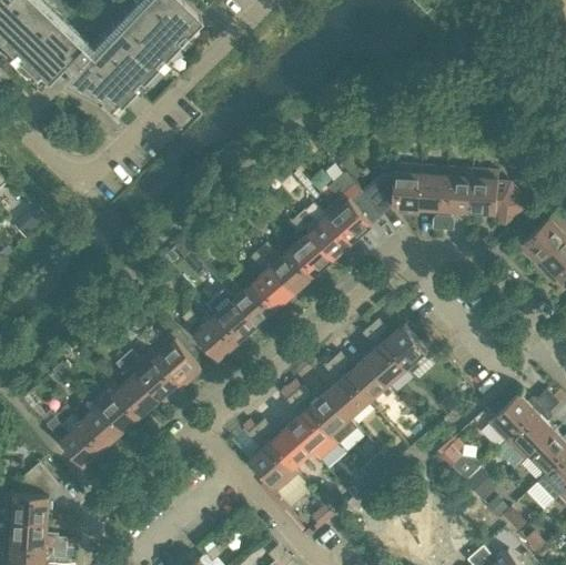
[(37,73),(44,81),(60,66),(79,46),(83,41),(40,0),(0,0),(0,44),(10,54),(13,51),(20,58),(17,61),(33,77),(37,73)]
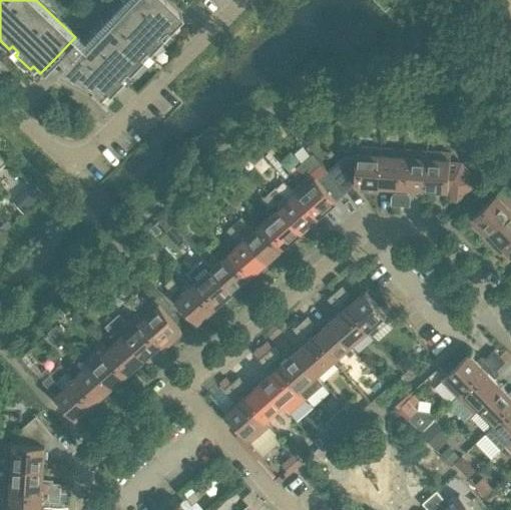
[(64,69),(99,102),(120,80),(117,77),(123,71),(126,74),(140,59),(137,56),(143,50),(146,53),(160,38),(157,35),(163,29),(166,32),(179,18),(160,0),(121,0),(81,42),(75,37),(71,41),(54,59),(64,69)]
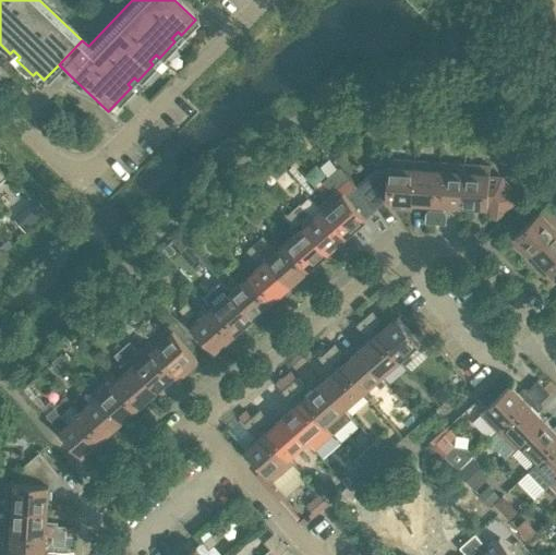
[(283,153),(277,159),(285,168),(291,163),(283,153)]
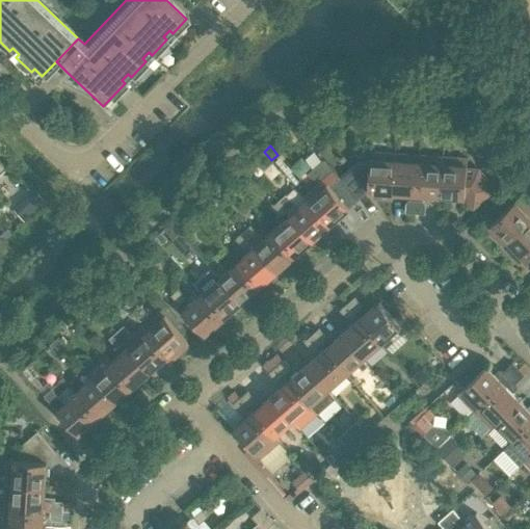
[(392,195),(394,156),(369,155),(369,165),(356,164),(339,180),(358,203),(367,194),(377,194),(377,201),(391,202),(392,195)]
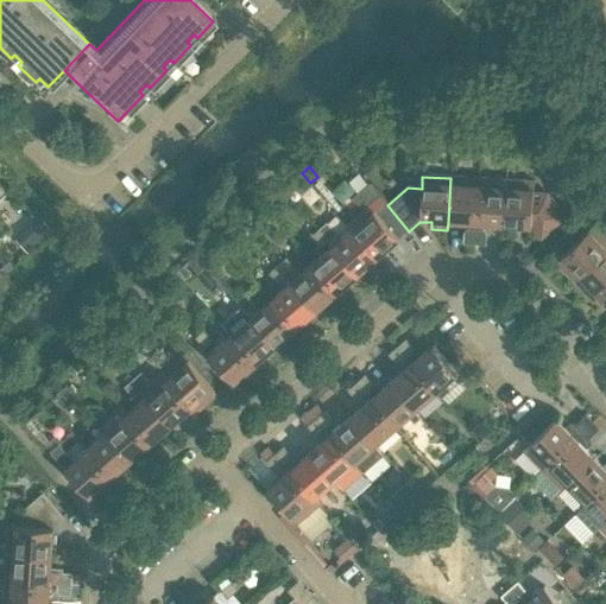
[(474,224),(478,180),(450,178),(448,223),(474,224)]
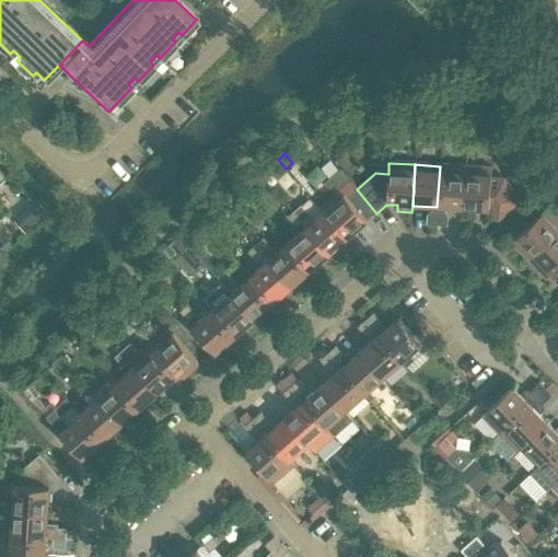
[(463,209),(465,167),(440,166),(437,207),(463,209)]
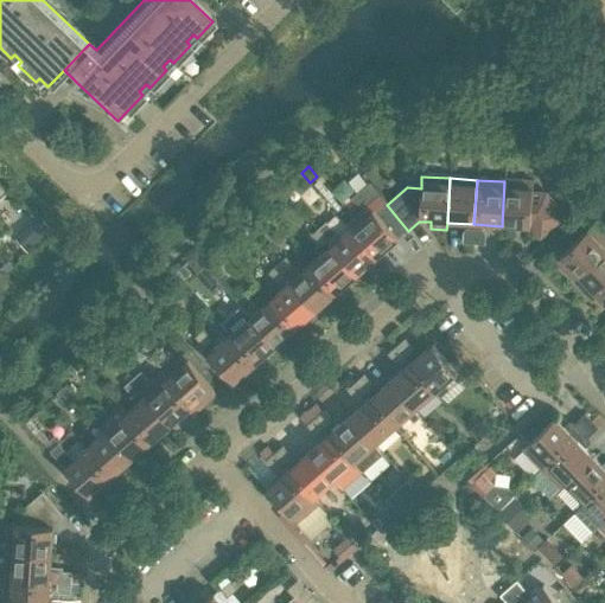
[(553,205),(545,196),(532,194),(533,184),(504,181),(502,226),(529,228),(540,239),(565,217),(554,205),(553,205)]
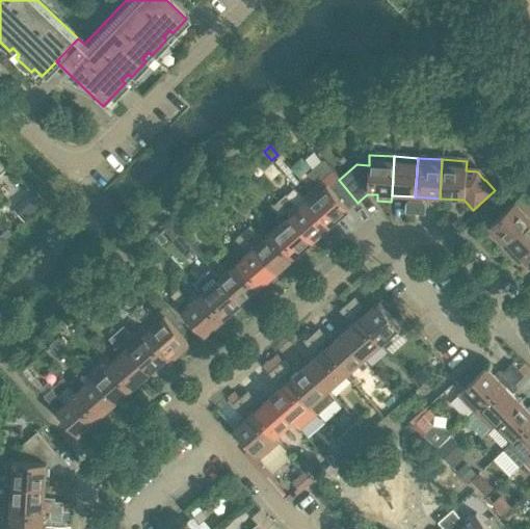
[(338,181),(321,162),(305,176),(314,186),(301,196),(307,203),(308,202),(329,227),(358,203),(339,180),(338,181)]
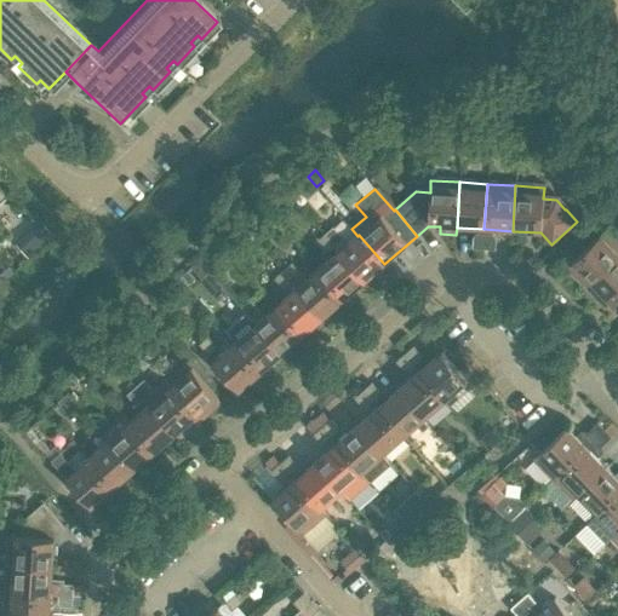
[(585,288),(617,257),(617,241),(614,237),(617,232),(617,222),(616,220),(605,231),(566,269),(585,288)]
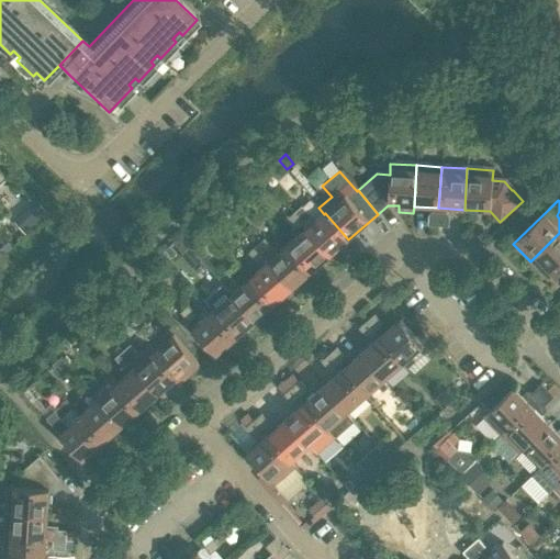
[(36,224),(45,217),(35,205),(26,213),(36,224)]
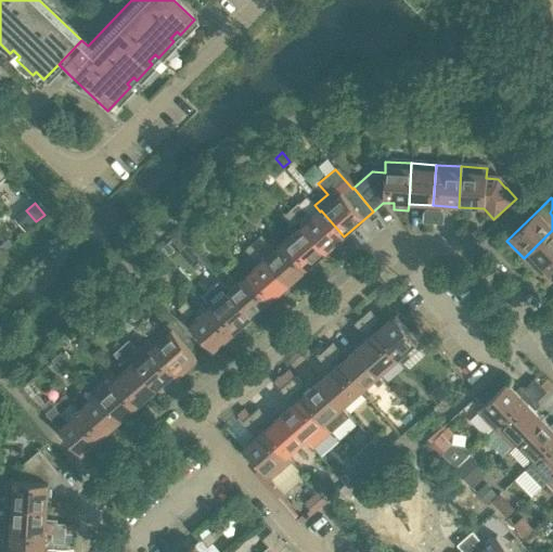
[(310,220),(297,205),(290,212),(298,221),(303,227),(325,253),(344,236),(321,210),(320,212),(310,220)]
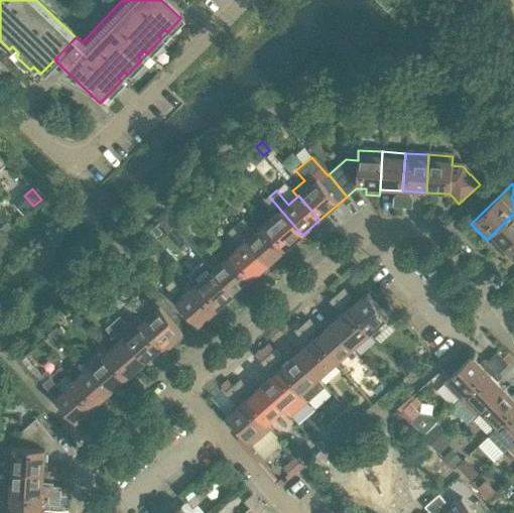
[(269,197),(262,203),(270,212),(277,206),(269,197)]
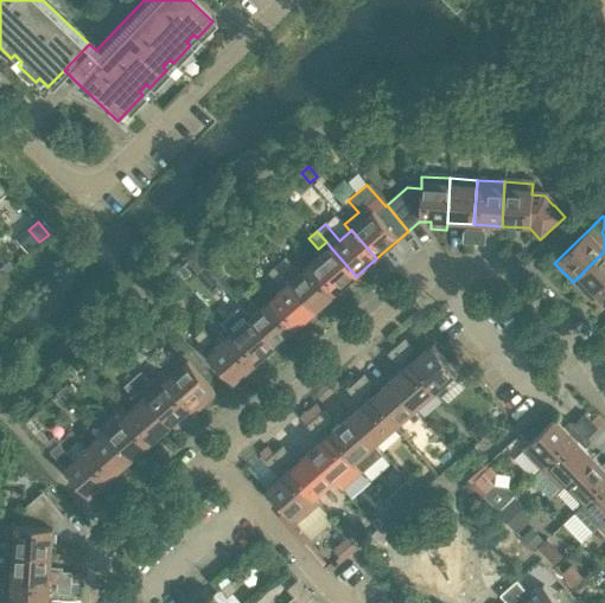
[(472,245),(473,231),(466,231),(463,235),(462,245),(472,245)]
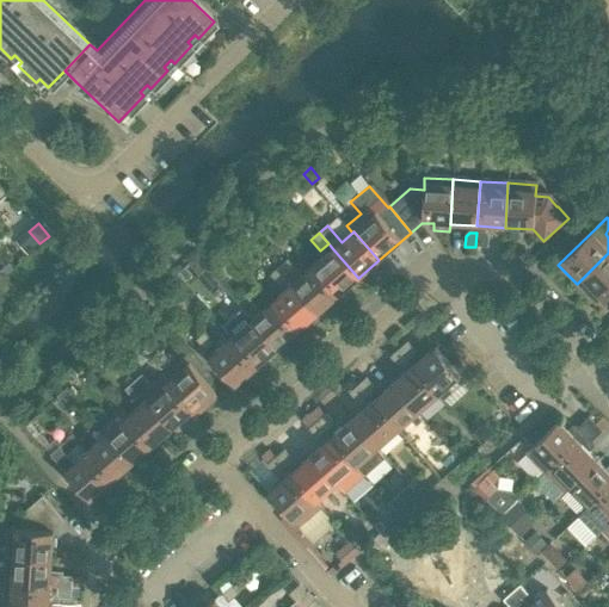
[(487,248),(487,237),(485,234),(477,233),(475,247),(487,248)]
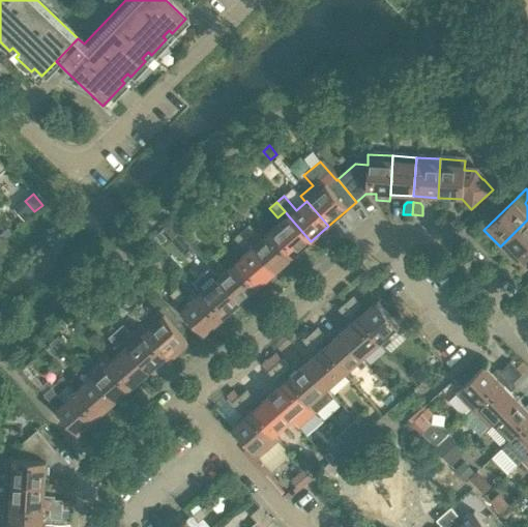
[(293,257),(311,241),(289,216),(270,232),(293,257)]
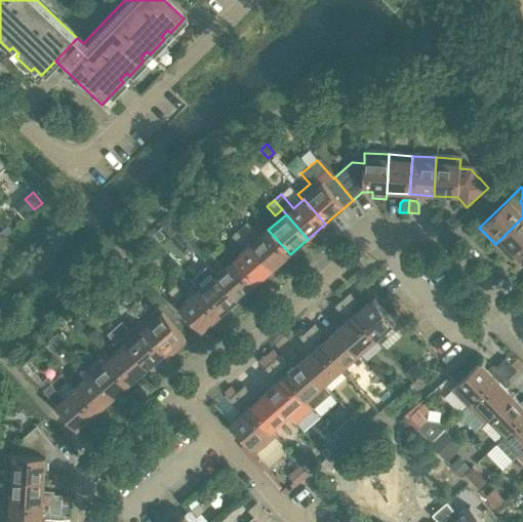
[(522,217),(495,244),(513,263),(517,257),(522,250),(522,217)]
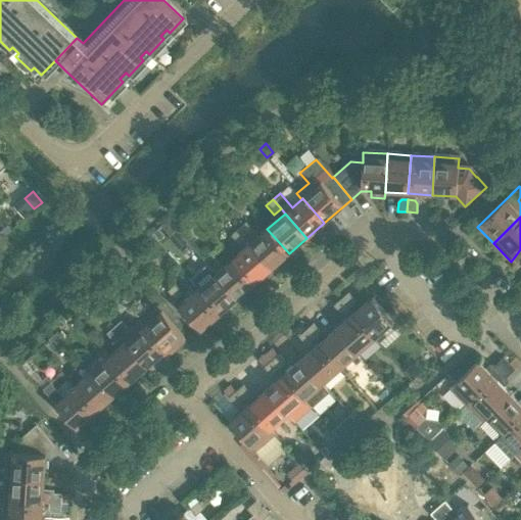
[(256,238),(244,224),(237,231),(244,238),(249,244),(271,269),(289,253),(267,229),(256,238)]
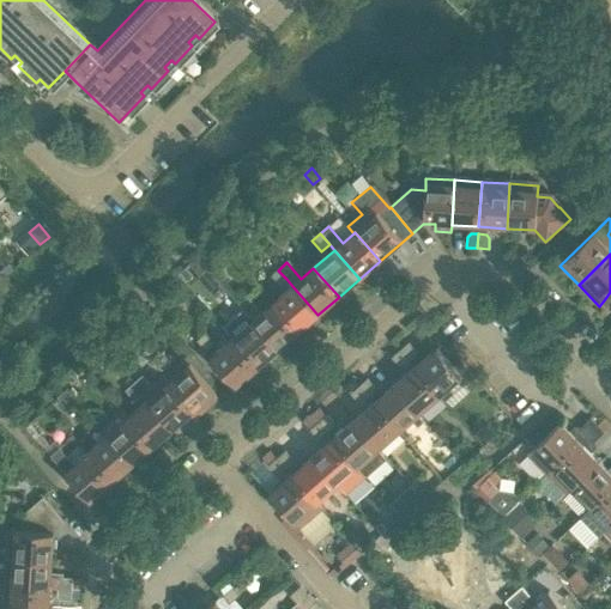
[(0,280),(11,270),(6,265),(0,269),(0,280)]
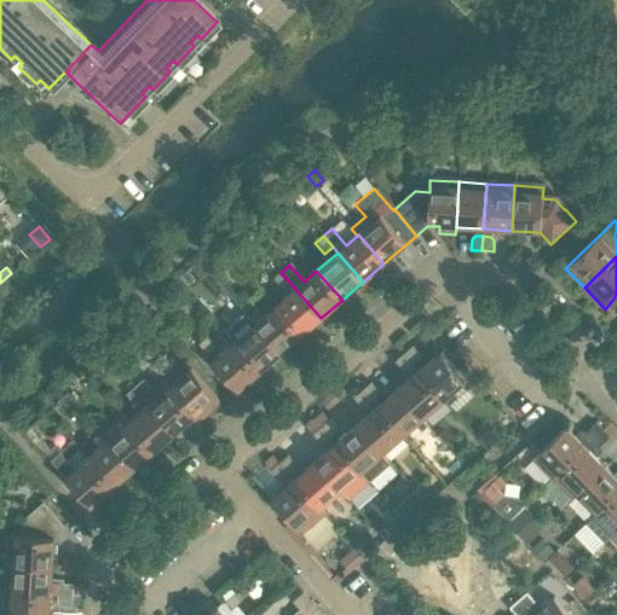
[(281,273),(272,280),(281,289),(289,282),(281,273)]
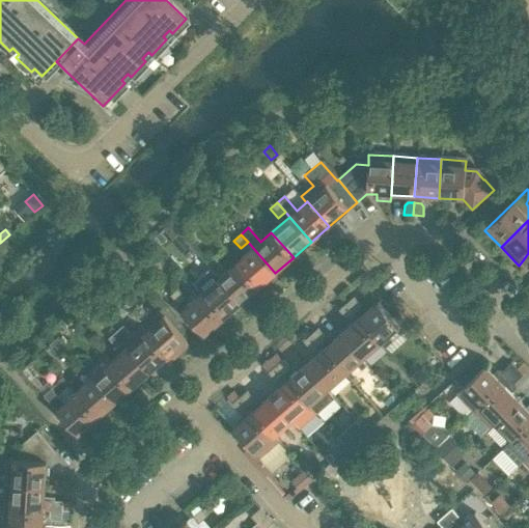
[(253,248),(235,264),(257,288),(275,273),(253,248)]
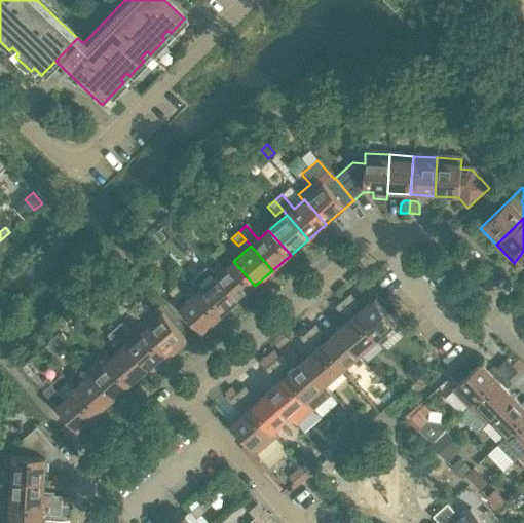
[(212,271),(219,265),(211,256),(203,262),(212,271)]
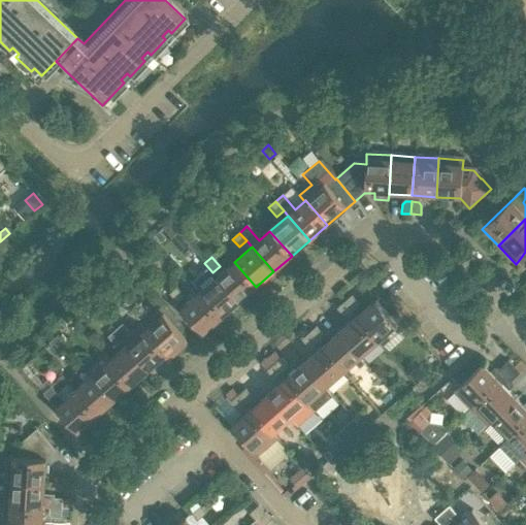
[(238,302),(256,287),(234,262),(217,277),(238,302)]
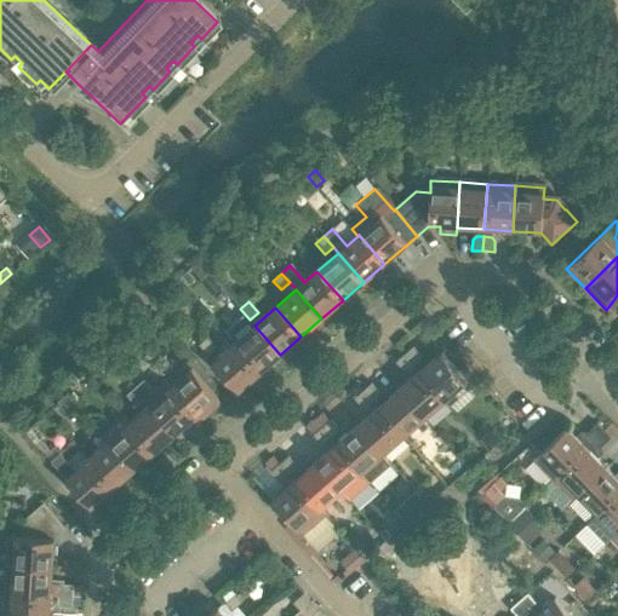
[(255,326),(250,320),(240,309),(232,317),(246,333),(234,344),(259,373),(280,355),(255,326)]
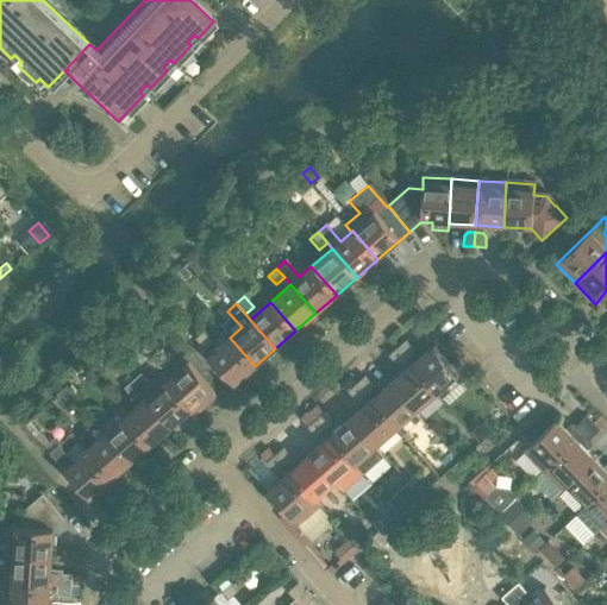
[(204,351),(212,344),(202,333),(194,340),(204,351)]
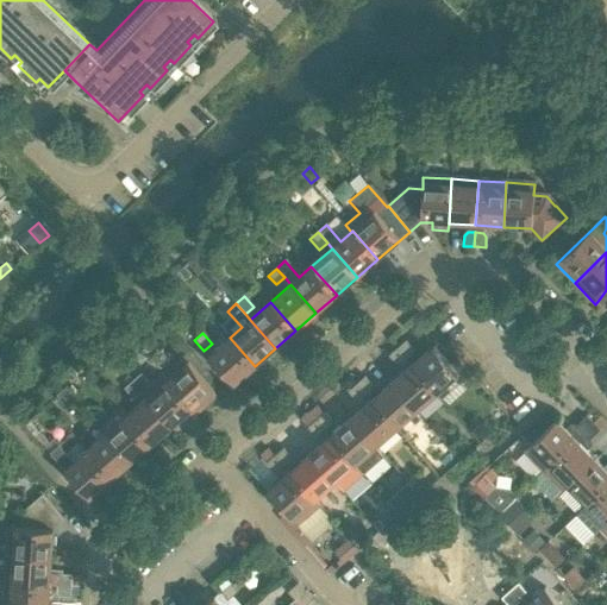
[(233,385),(255,366),(230,338),(208,357),(233,385)]
